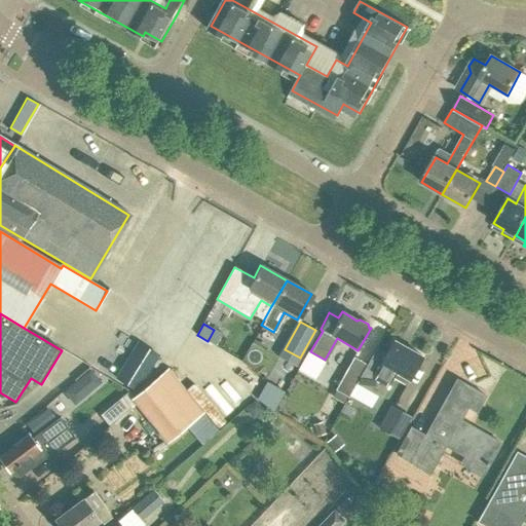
[(354,384),(380,399),(390,379),(405,386),(421,358),(392,341),(380,364),(370,358),(366,365),(354,384)]
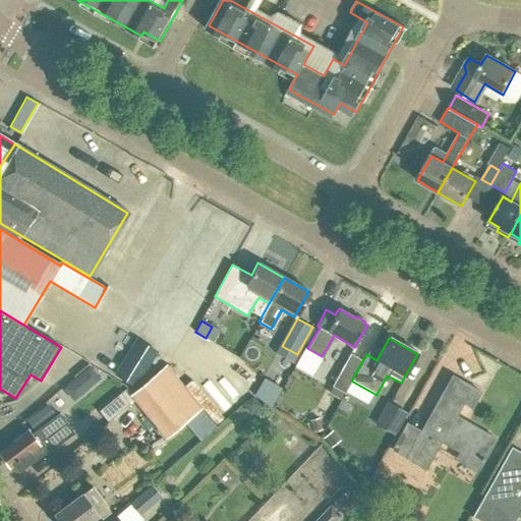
[(134,387),(157,352),(137,340),(115,374),(134,387)]
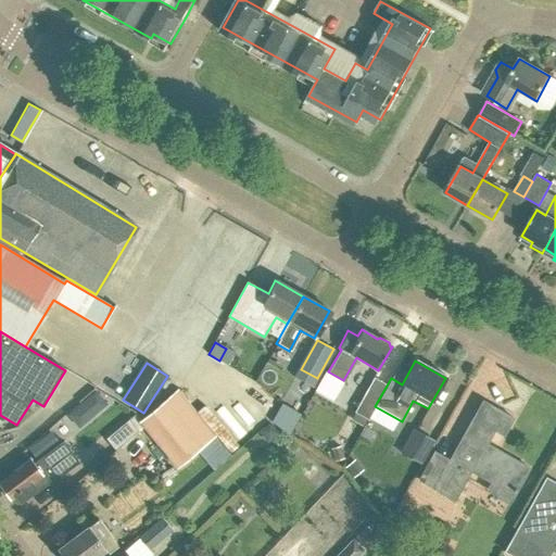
[(367,420),(375,406),(387,386),(374,378),(354,413),(367,420)]
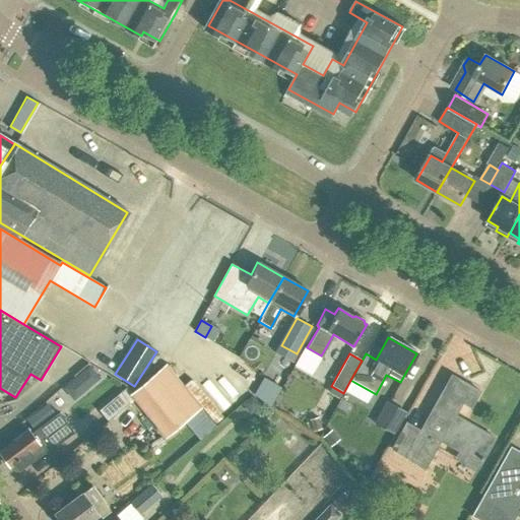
[(88,361),(58,390),(71,404),(103,375),(88,361)]
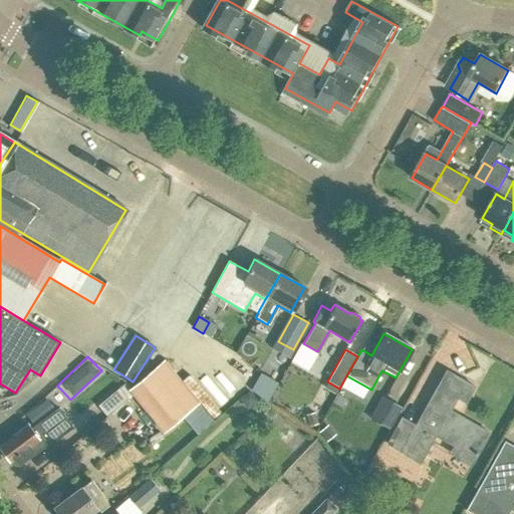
[(165,432),(199,404),(164,361),(131,390),(165,432)]
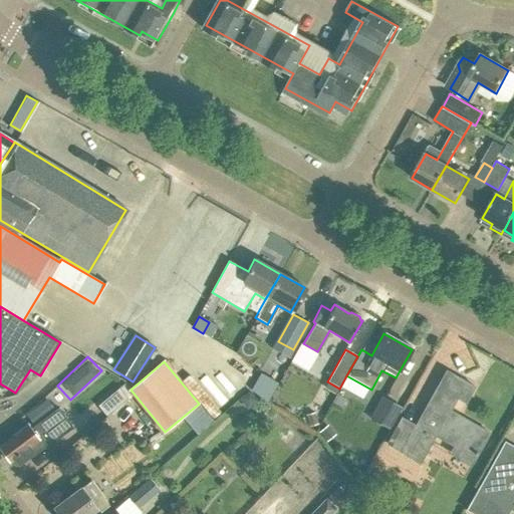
[(455,446),(452,451),(452,452),(470,462),(487,432),(448,411),(455,398),(465,403),(474,387),(446,370),(413,430),(398,422),(386,444),(416,461),(432,433),(455,446)]
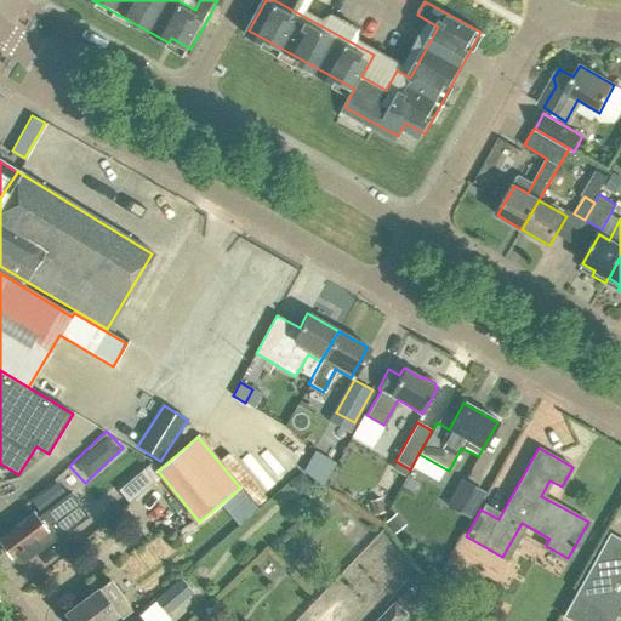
[(323,482),(331,467),(311,456),(302,471),(323,482)]
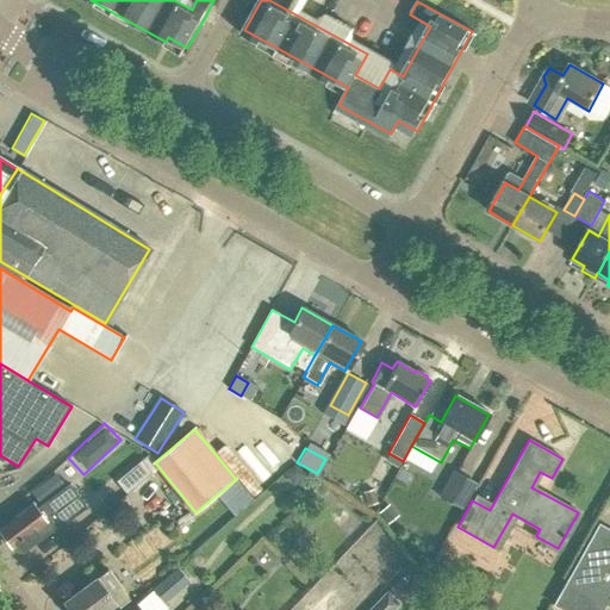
[(128,493),(159,467),(148,454),(116,481),(128,493)]
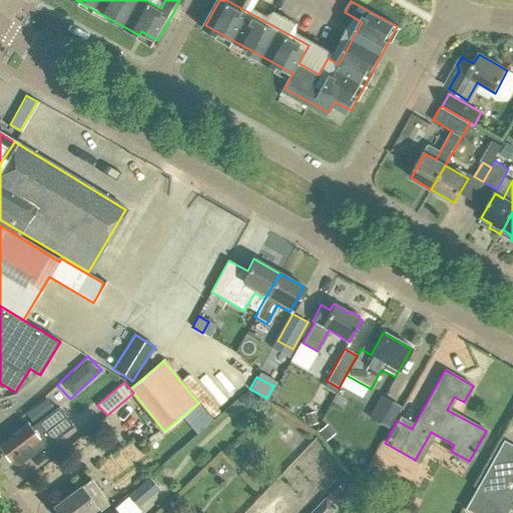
[(246,409),(258,400),(248,390),(237,398),(246,409)]
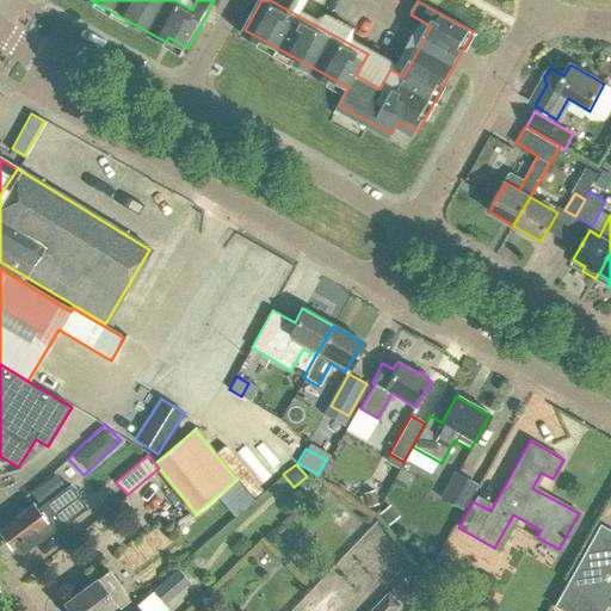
[(439,497),(462,510),(475,485),(452,471),(439,497)]
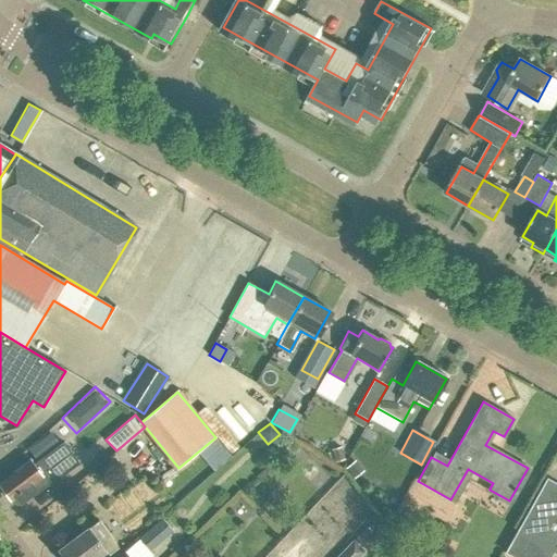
[(78,463),(63,445),(61,443),(33,465),(28,459),(16,469),(15,471),(0,482),(0,485),(10,498),(13,495),(19,503),(34,491),(36,493),(58,477),(59,478),(78,463)]
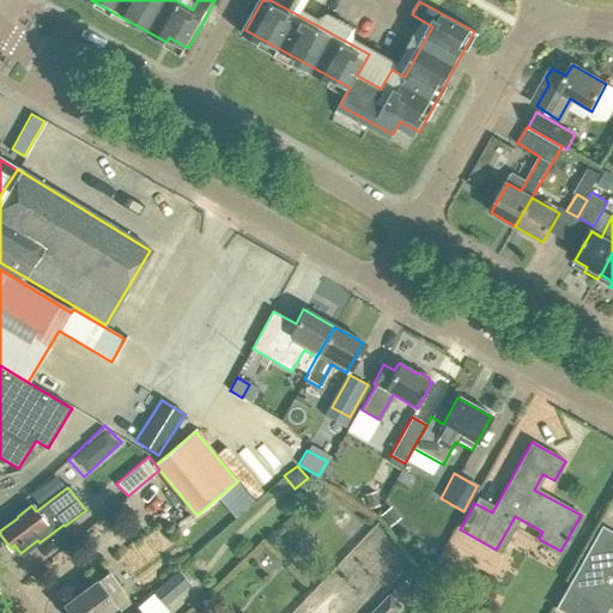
[(368,509),(380,505),(375,491),(364,495),(368,509)]
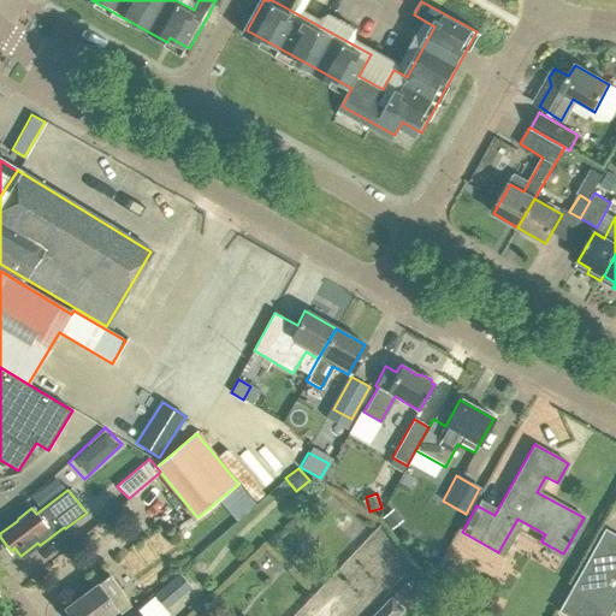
[(390,529),(401,521),(392,510),(381,519),(390,529)]
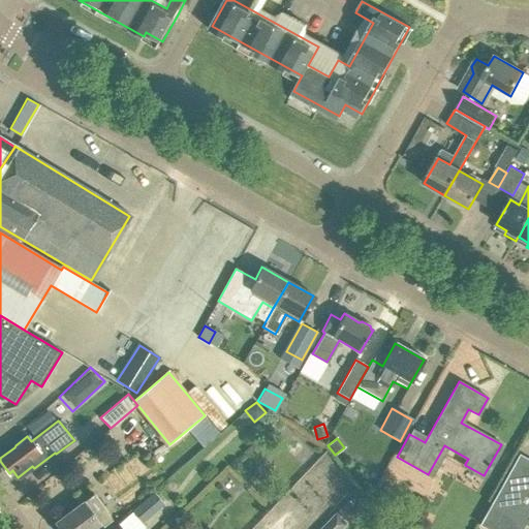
[(528,483),(528,484),(509,472),(480,523),(491,528),(519,528),(522,524),(528,527),(528,483)]
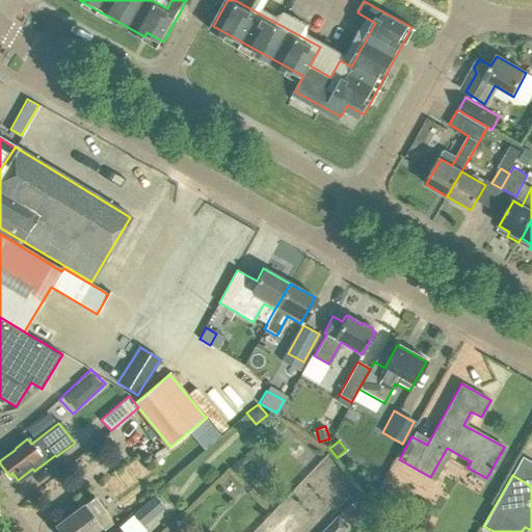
[(57,531),(95,531),(112,520),(94,496),(54,526),(57,531)]
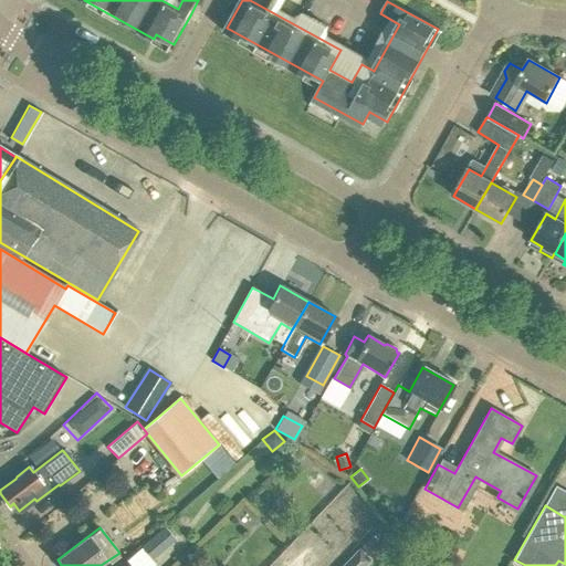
[(164,527),(140,547),(152,561),(175,540),(164,527)]
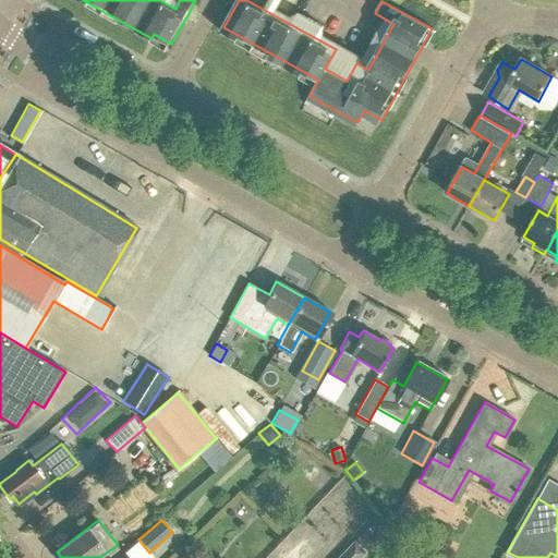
[(293,549),(300,542),(292,535),(287,543),(293,549)]
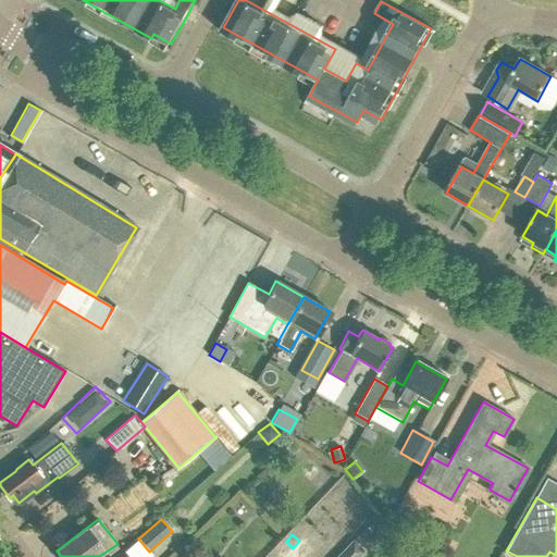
[(353,540),(336,556),(357,556),(363,551),(353,540)]
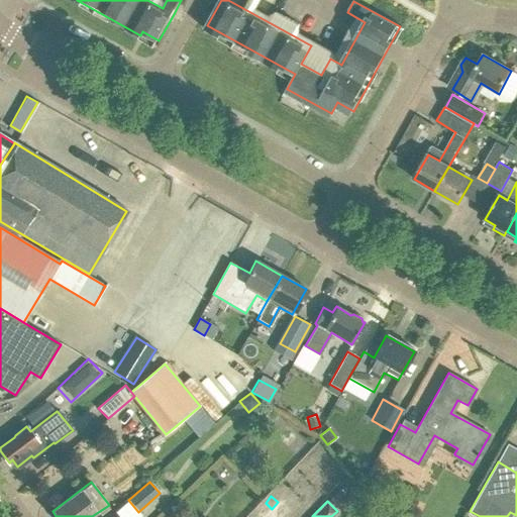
[(279,516),(285,516),(290,511),(278,502),(272,509),(271,510),(279,516)]
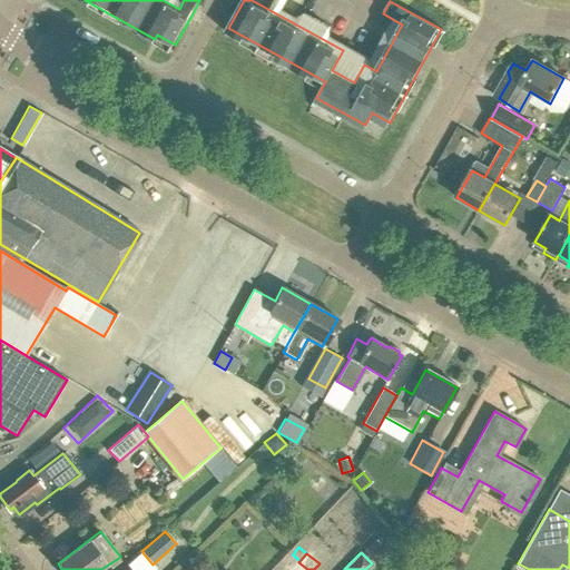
[(452,559),(445,569),(460,569),(463,564),(452,559)]
